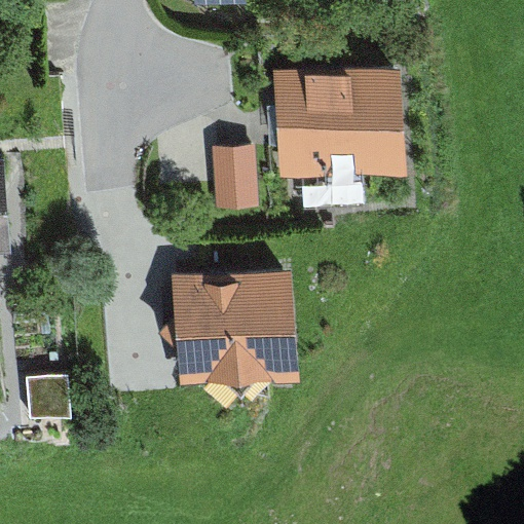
[(402,173),(398,68),(278,72),(282,177),(402,173)]
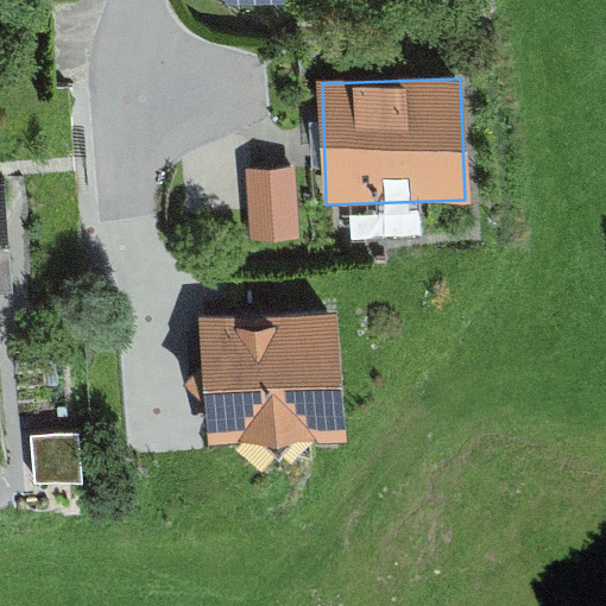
[(292,168),(246,170),(250,240),(296,238),(292,168)]
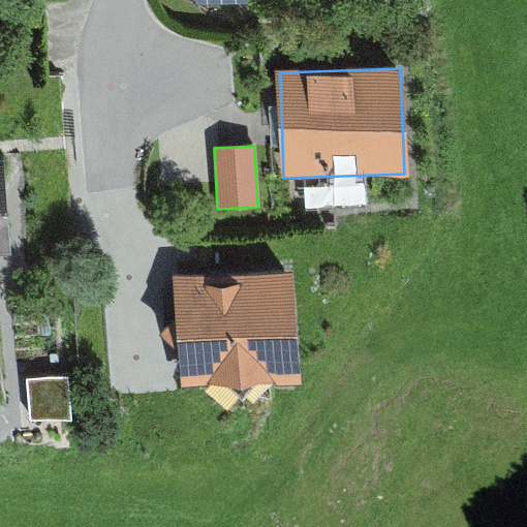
[(111,394),(98,256),(39,261),(49,377),(65,376),(66,398),(111,394)]
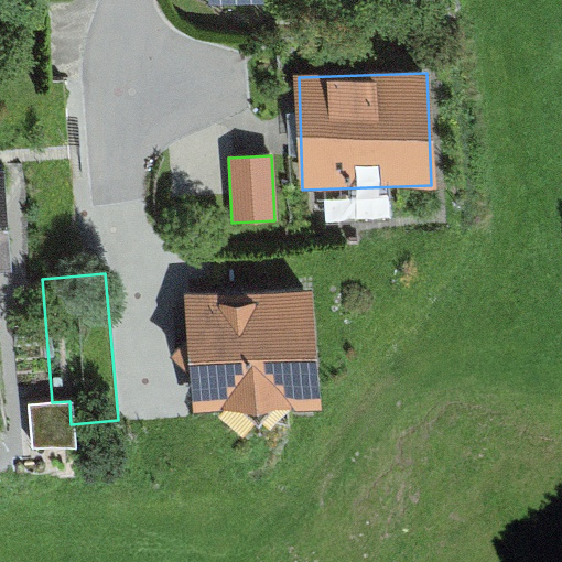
[(315,407),(311,291),(187,296),(188,341),(170,356),(191,370),(193,411),(315,407)]
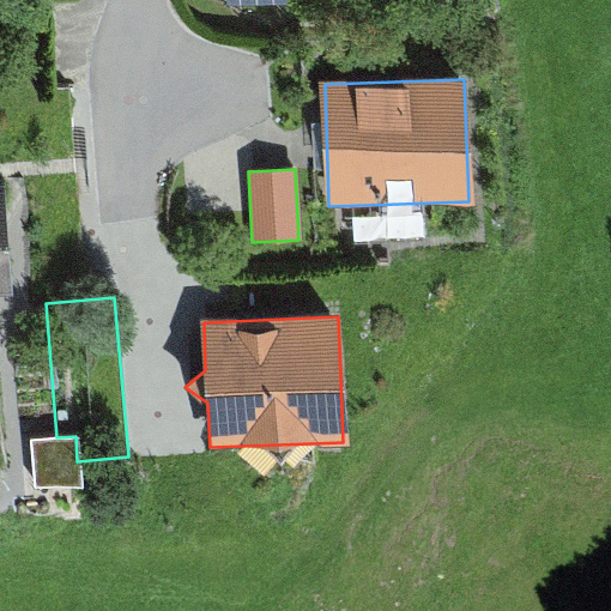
[(76,436),(56,437),(30,439),(32,490),(78,488),(77,461),(76,436)]
